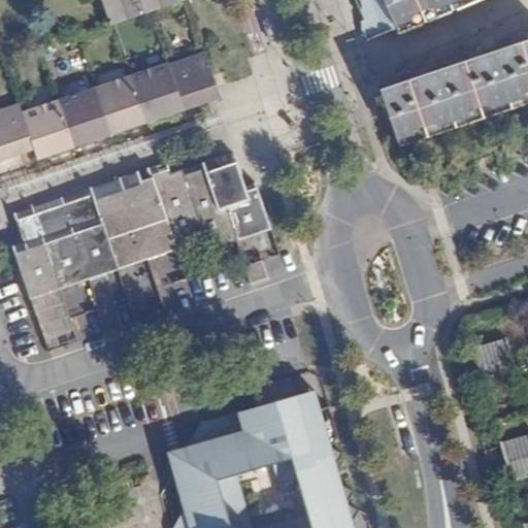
[(152,12),(188,1),(187,0),(118,0),(126,22),(152,12)]
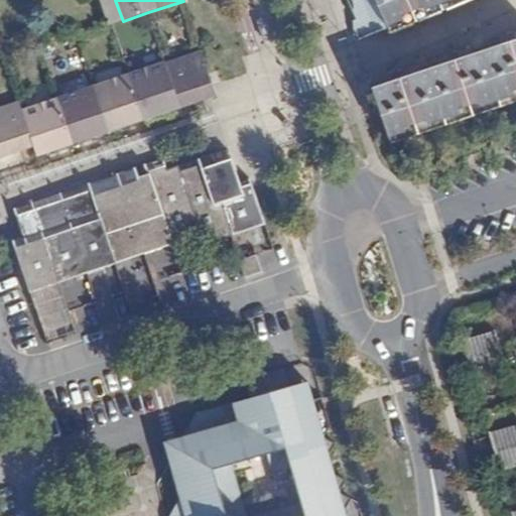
[(358,0),(363,11),(362,15),(361,18),(365,26),(375,30),(377,24),(383,27),(384,23),(389,21),(386,15),(379,0),(358,0)]
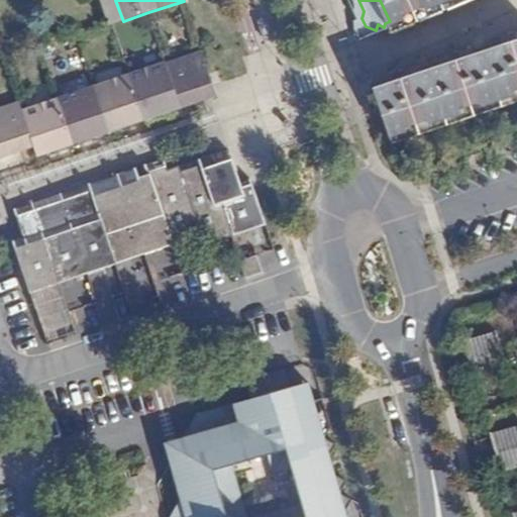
[(408,0),(380,0),(387,15),(390,21),(413,11),(408,0)]
